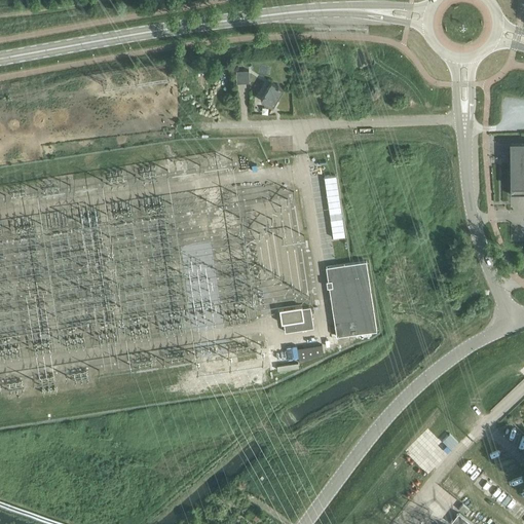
[(234,84),(234,85),(248,84),(247,72),(234,73),(234,76),(234,84)]
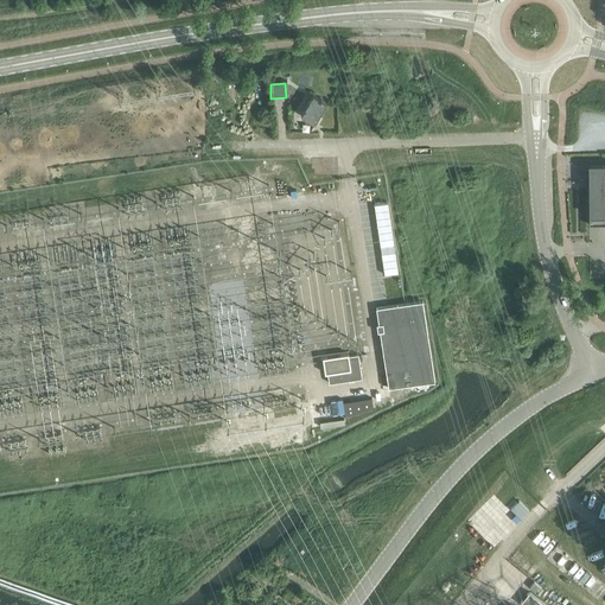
[(320,102),(322,102),(319,101),(318,101),(311,96),(299,116),(313,125),(325,104),(320,102)]
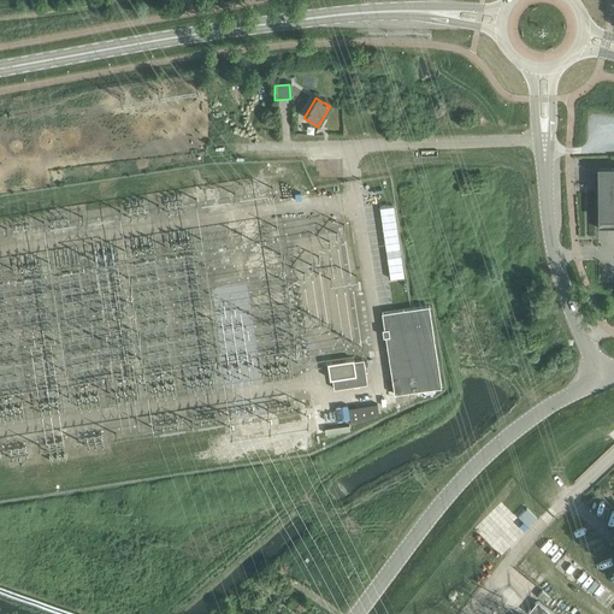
[(613,166),(595,167),(596,230),(613,229),(613,166)]
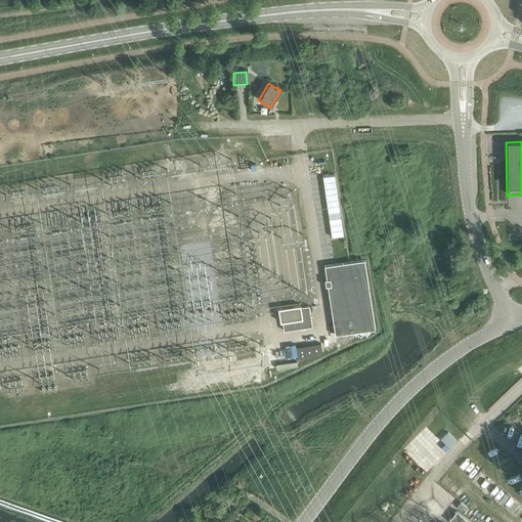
[(323,267),(334,337),(374,331),(363,261),(323,267)]
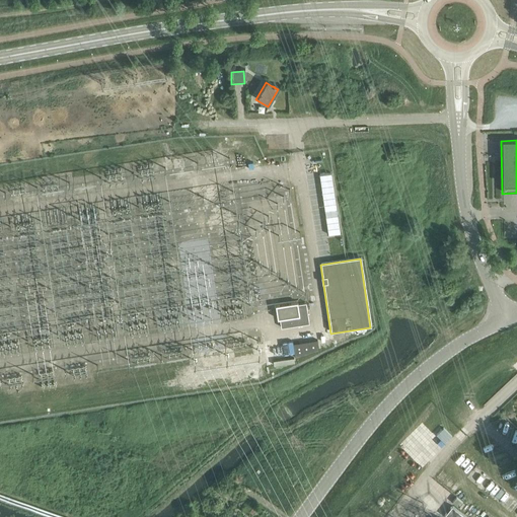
[(279,320),(280,329),(308,324),(304,304),(296,305),(296,303),(274,307),(277,320),(279,320)]
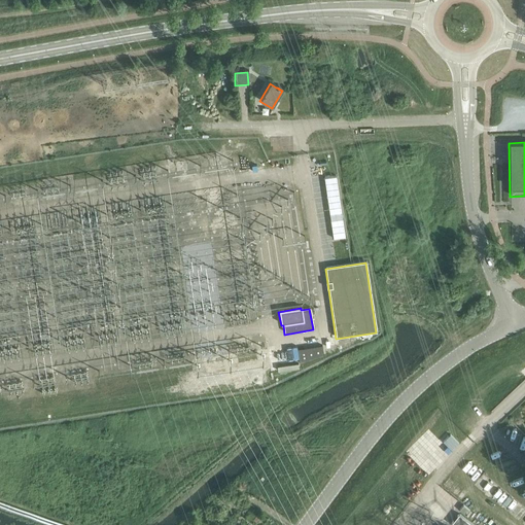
[(321,347),(296,350),(299,364),(322,357),(321,347)]
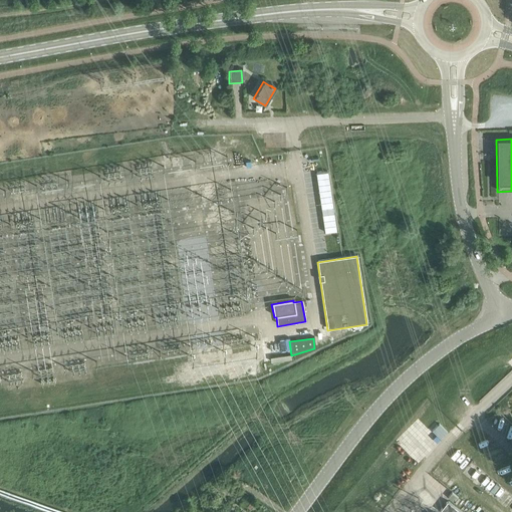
[(451,494),(447,499),(453,504),(457,499),(451,494)]
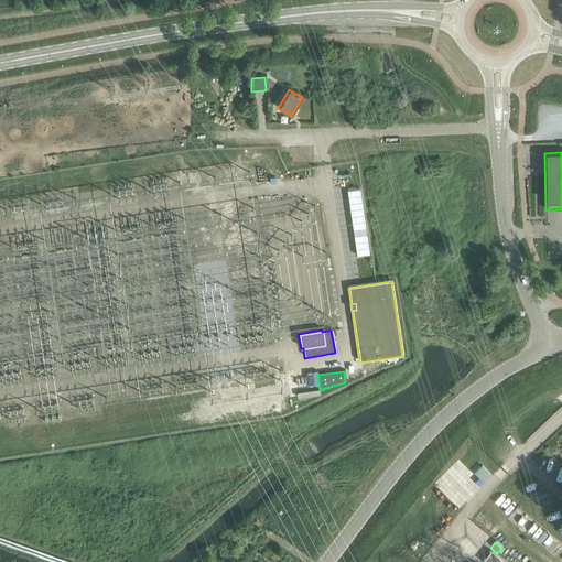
[(501,561),(489,552),(483,561),(501,561)]
